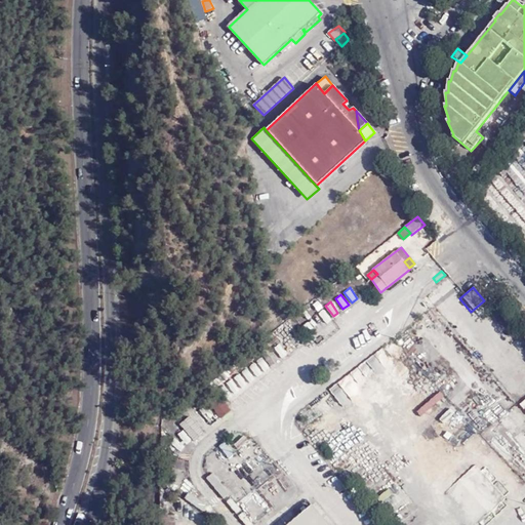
[(323,308),(318,312),(326,322),(331,318),(323,308)]
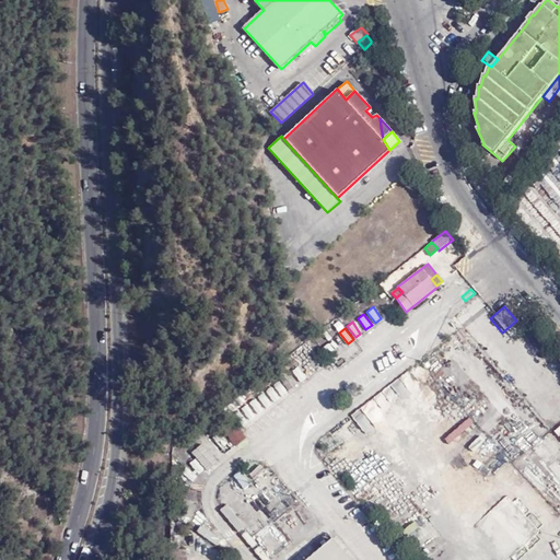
[(328,341),(323,345),(330,356),(336,352),(328,341)]
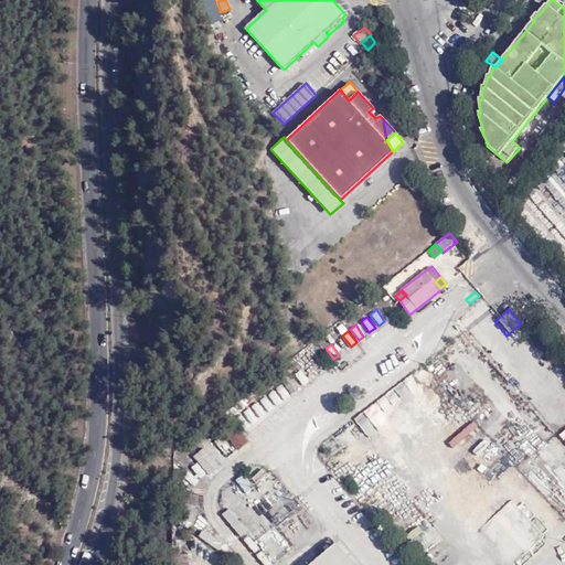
[(316,355),(310,360),(318,371),(323,366),(316,355)]
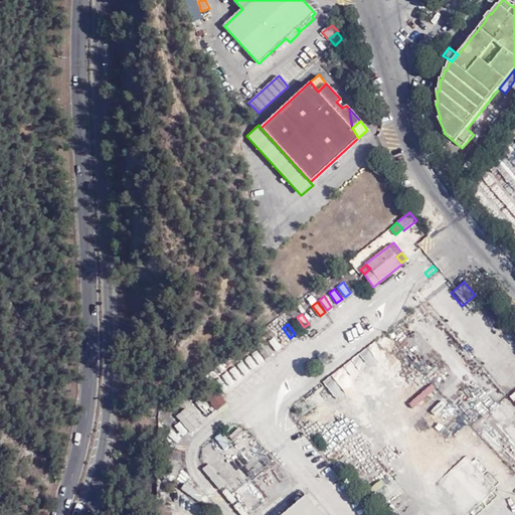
[(281,330),(276,334),(284,344),(288,340),(281,330)]
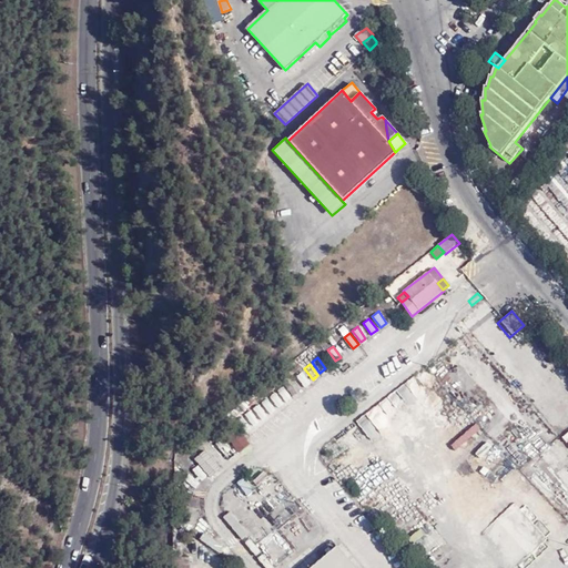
[(301,371),(295,374),(304,385),(310,382),(301,371)]
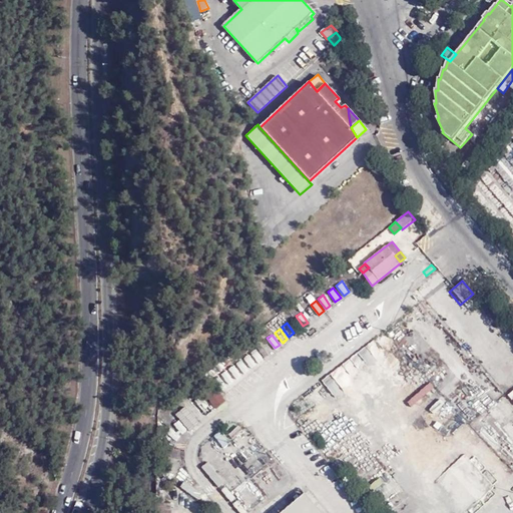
[(264,341),(260,344),(267,354),(272,351),(264,341)]
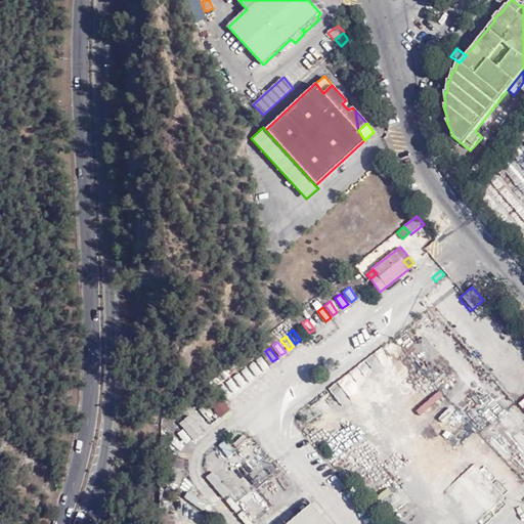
[(262,353),(257,357),(265,367),(270,363),(262,353)]
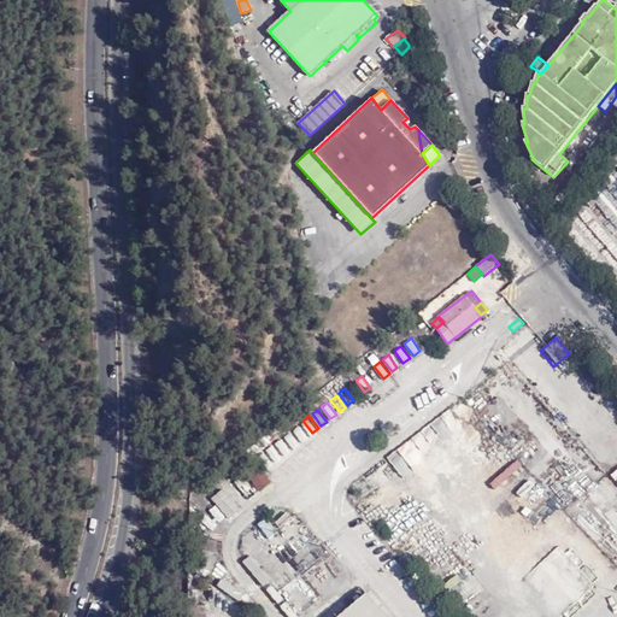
[(298,423),(292,428),(301,440),(307,436),(298,423)]
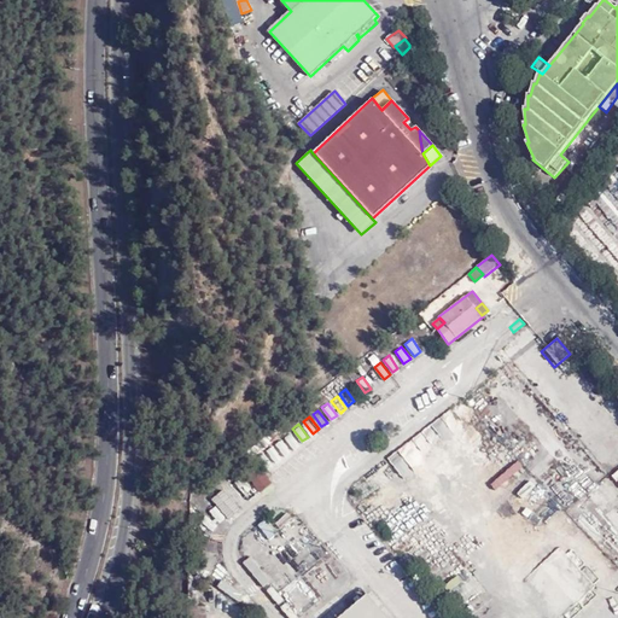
[(291,431),(285,436),(293,447),(299,443),(291,431)]
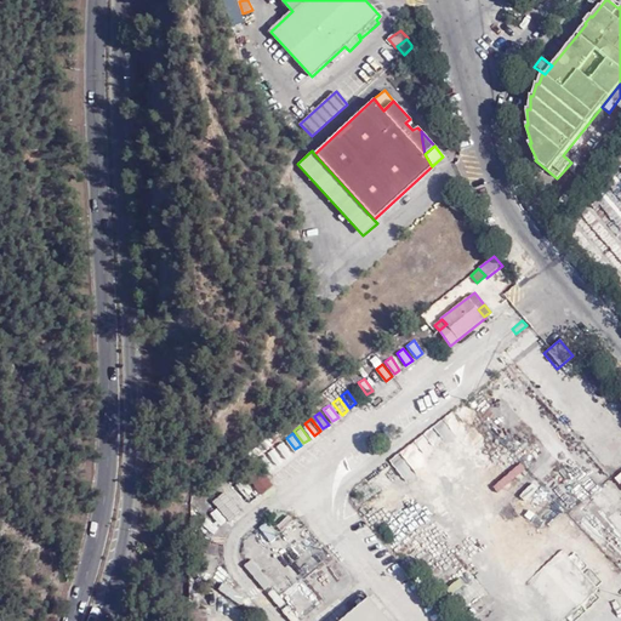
[(283,440),(277,444),(286,456),(291,451),(283,440)]
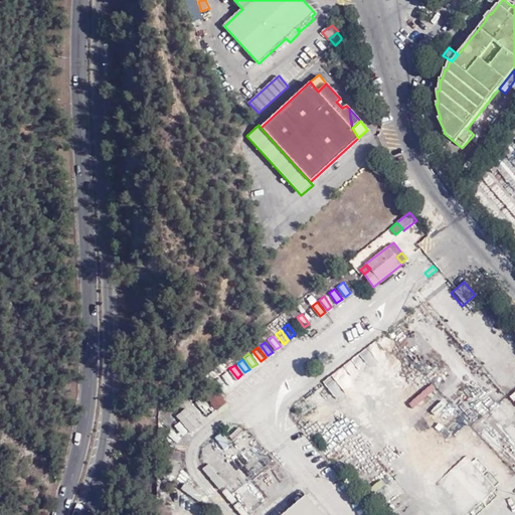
[(225,370),(221,373),(228,383),(233,380),(225,370)]
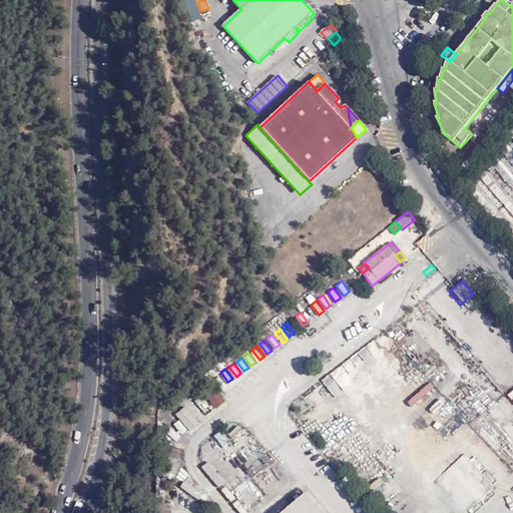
[(194,380),(199,386),(207,377),(204,373),(194,380)]
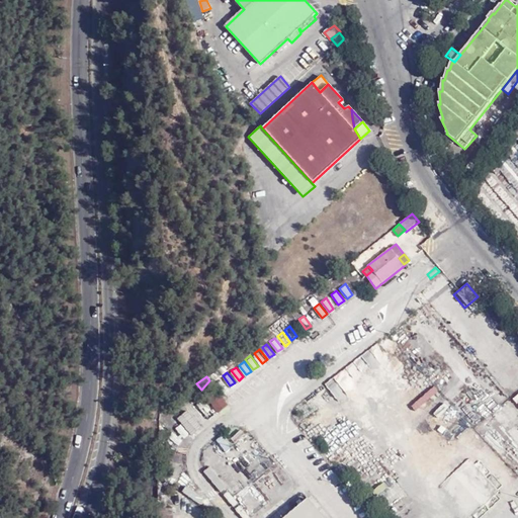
[(221,377),(216,381),(223,391),(228,386),(221,377)]
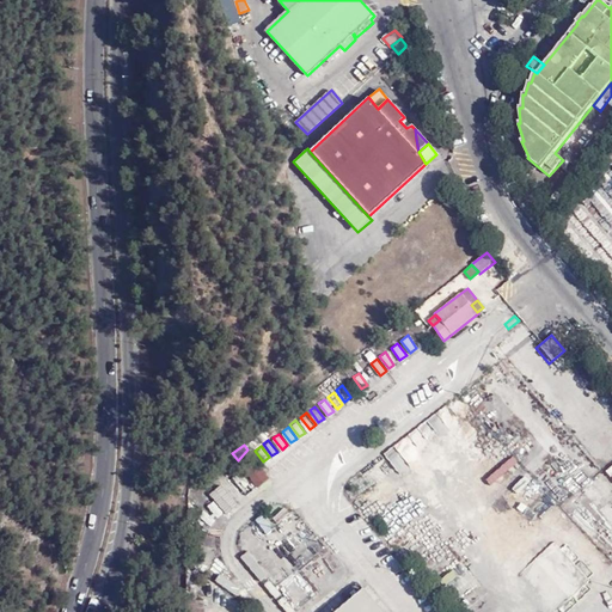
[(248,450),(238,460),(257,484),(269,476),(248,450)]
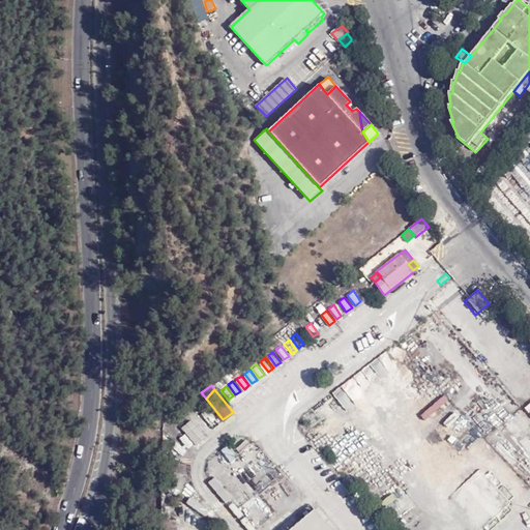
[(175,419),(179,424),(188,415),(184,411),(175,419)]
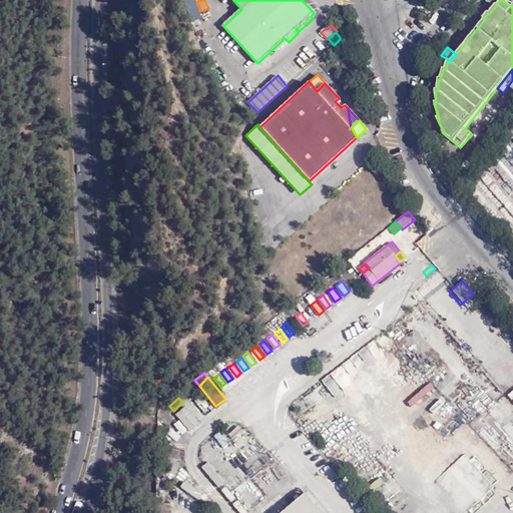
[(201,398),(196,402),(208,416),(213,412),(201,398)]
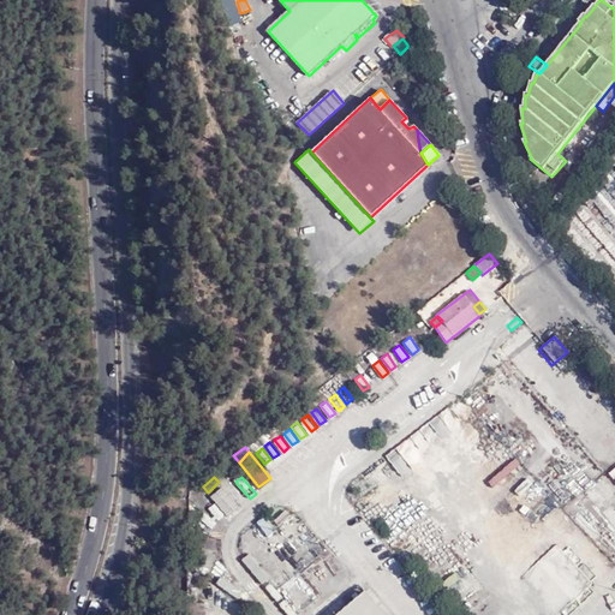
[(219,482),(208,493),(228,518),(240,508),(219,482)]
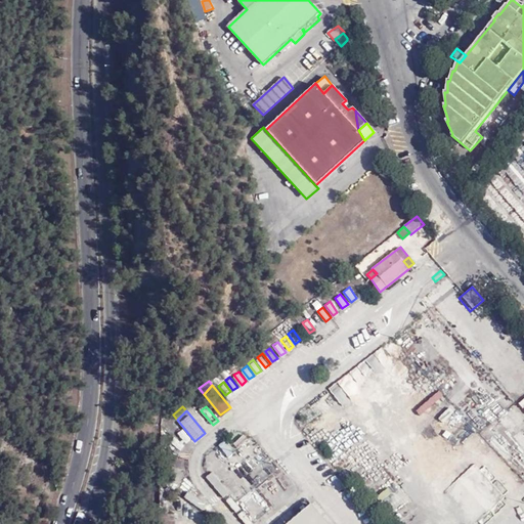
[(199,412),(193,417),(206,431),(210,428),(199,412)]
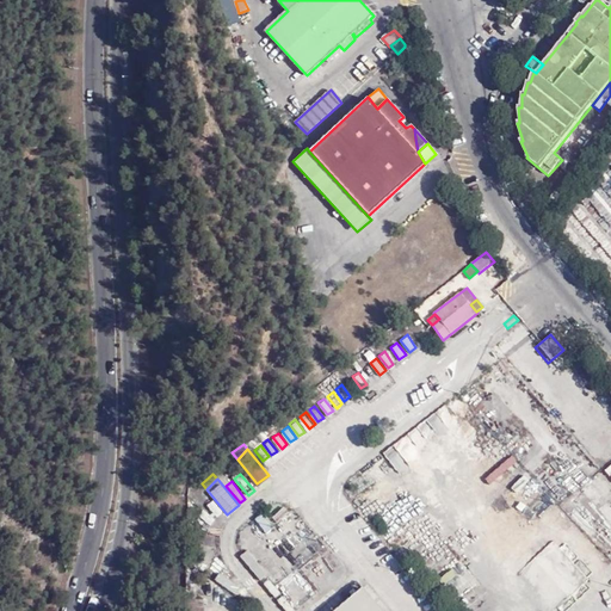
[(215,503),(209,506),(218,518),(224,513),(215,503)]
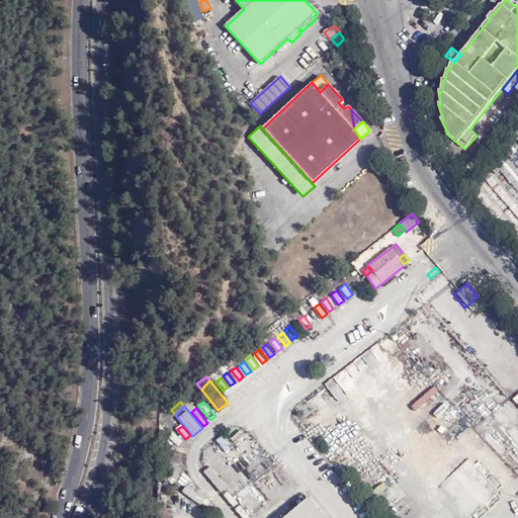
[(174,433),(170,438),(179,446),(183,441),(174,433)]
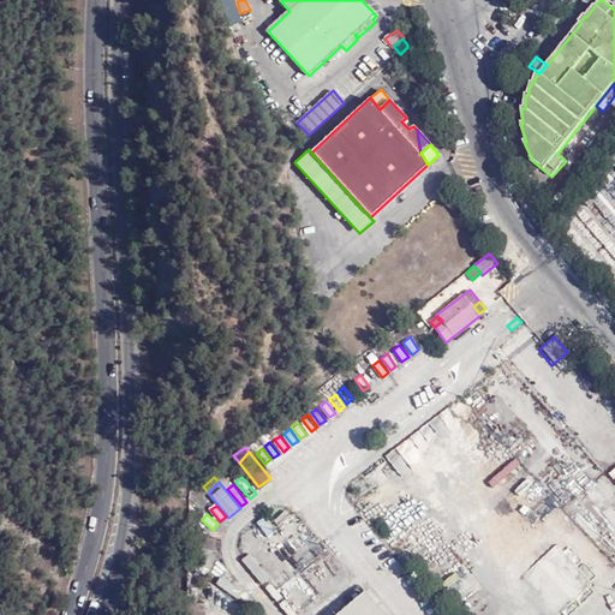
[(386,614),(368,593),(341,614),(386,614)]
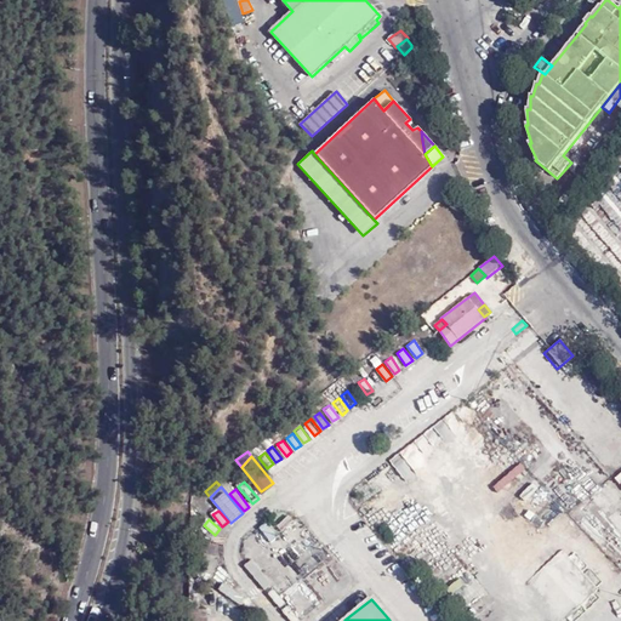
[(206,620),(206,608),(198,608),(198,609),(197,620),(206,620)]
